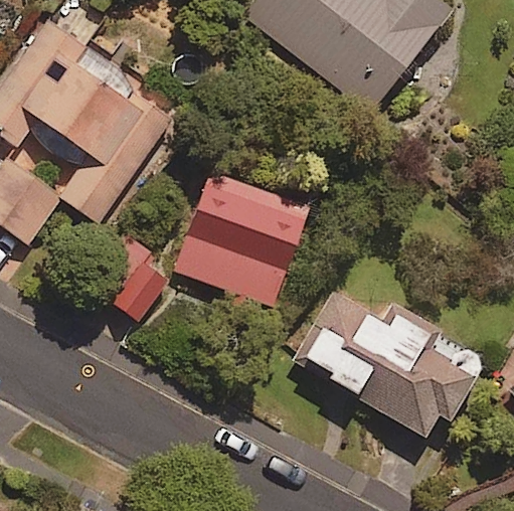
[(250,0),(239,16),(368,110),(443,8),(431,0),(250,0)]
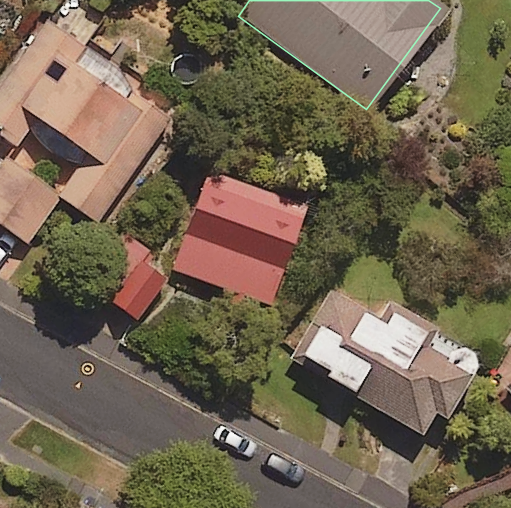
[(173,115),(46,26),(0,91),(0,139),(15,150),(27,133),(80,170),(62,196),(99,222),(173,115)]
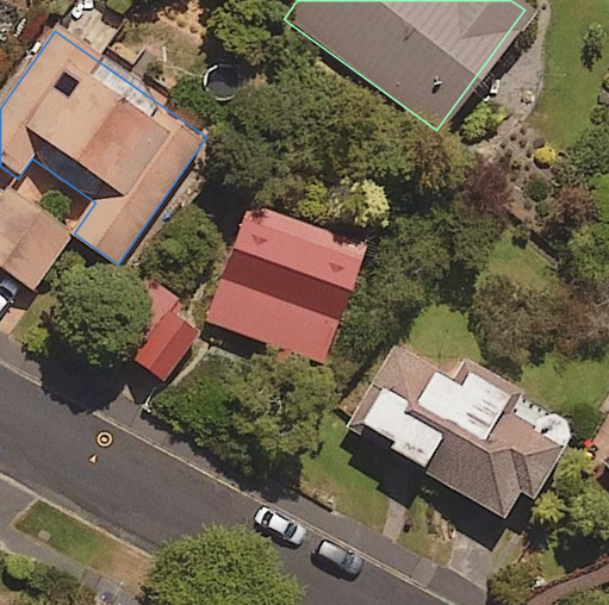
[(75,232),(12,188),(0,204),(0,266),(35,291),(75,232)]
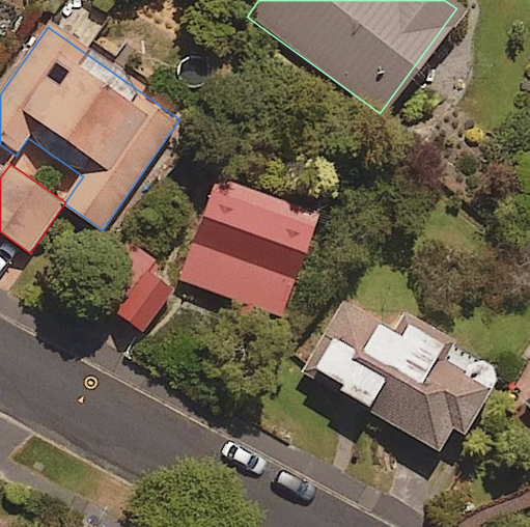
[(318,215),(216,176),(178,278),(281,316),(318,215)]
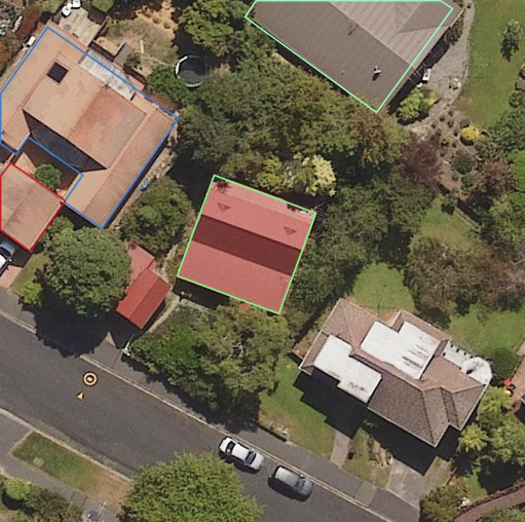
[(143,330),(175,282),(148,265),(156,253),(123,232),(84,292),(143,330)]
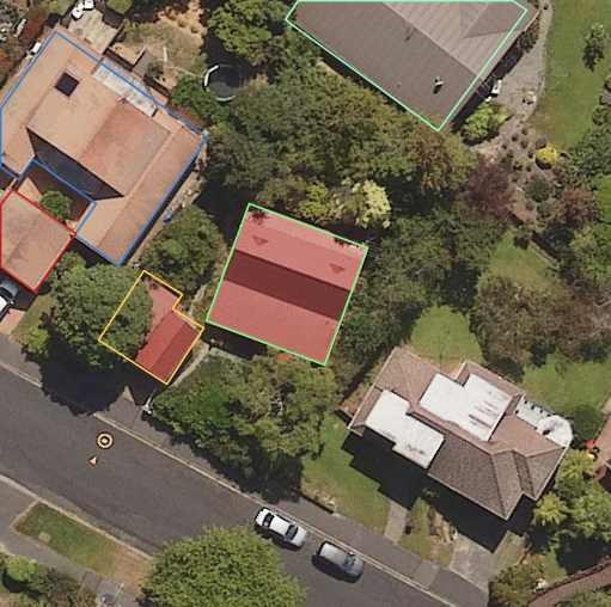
[(566,433),(457,367),(450,379),(393,347),(344,430),(508,528),(566,433)]
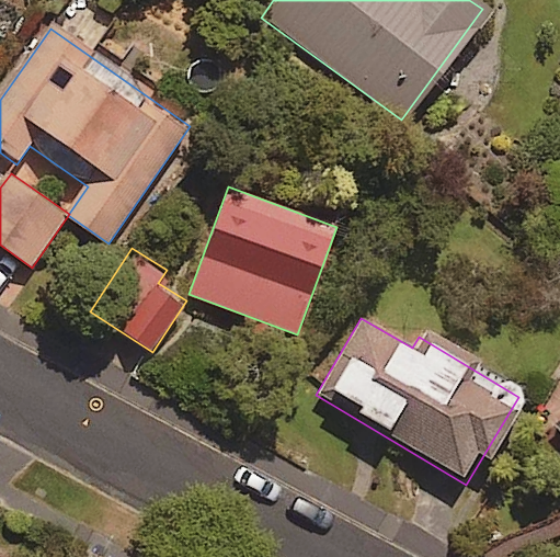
[(559,418),(550,427),(559,438),(559,418)]
